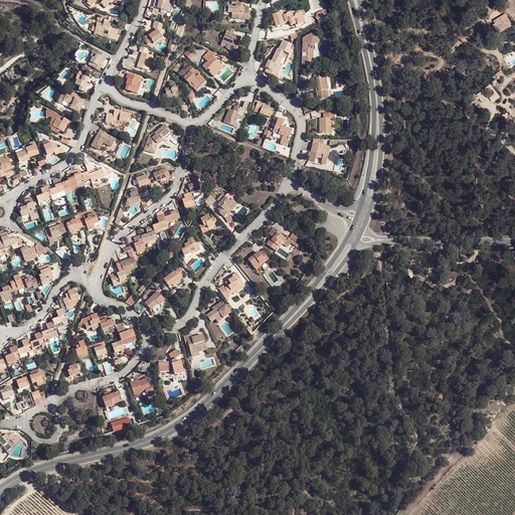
[(109,0),(86,0),(89,2),(88,3),(87,4),(91,7),(92,7),(98,0),(104,0),(101,4),(105,8),(109,5),(107,2),(109,0)]
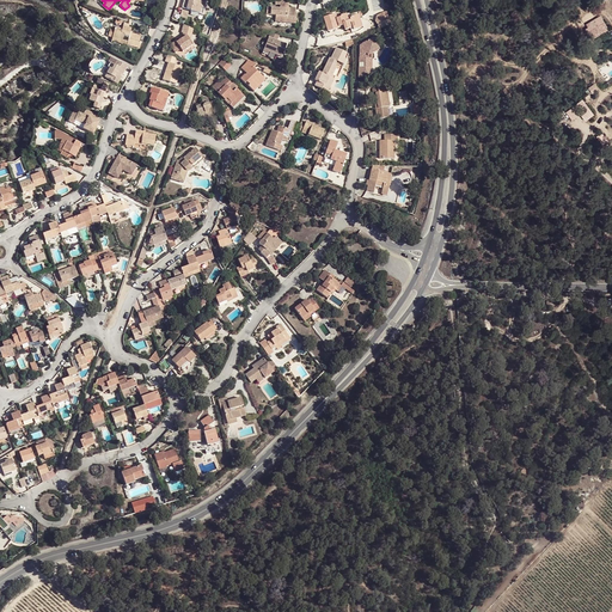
[(112,12),(120,5),(123,0),(116,0),(109,8),(112,12)]
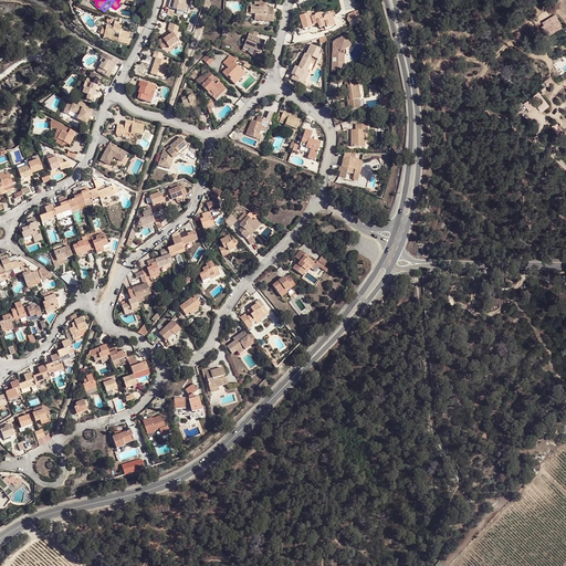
[(186,8),(188,8),(189,2),(182,1),(182,2),(178,1),(178,0),(170,0),(169,8),(173,9),(177,10),(176,11),(185,13),(186,8)]
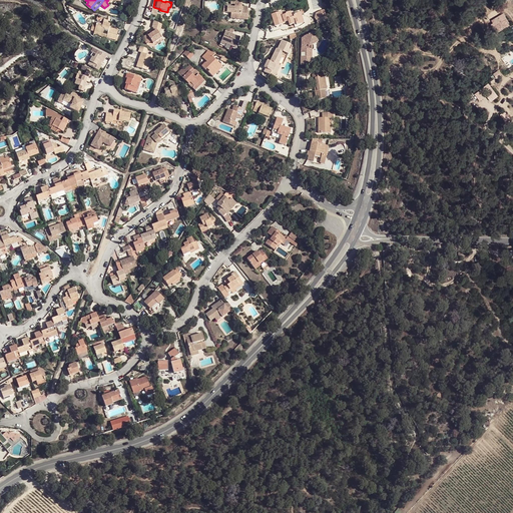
[(242,2),(231,0),(230,7),(224,6),(223,12),(231,13),(234,13),(234,19),(247,20),(249,11),(247,10),(244,10),(245,6),(242,6),(242,2)]
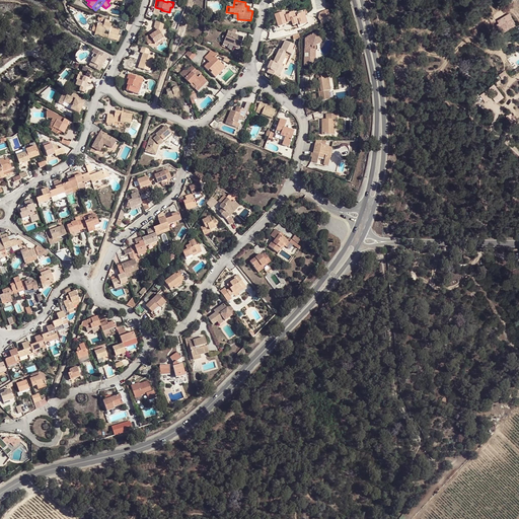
[(284,10),(274,13),(278,26),(288,22),(287,21),(291,20),(293,24),(297,23),(297,25),(304,22),(301,12),(294,14),(293,10),(288,12),(289,13),(286,14),(284,10)]
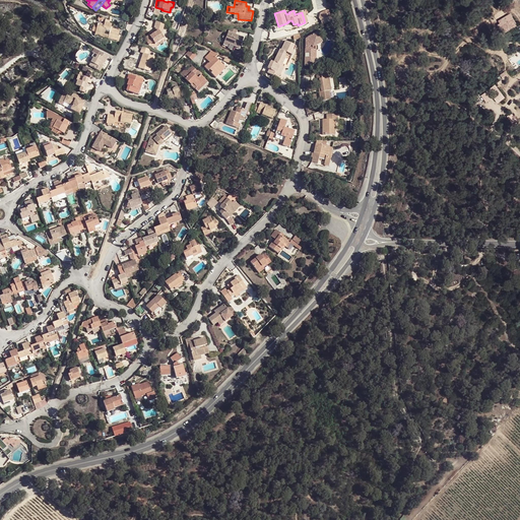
[(318,13),(321,24),(334,21),(333,15),(330,16),(328,10),(318,13)]
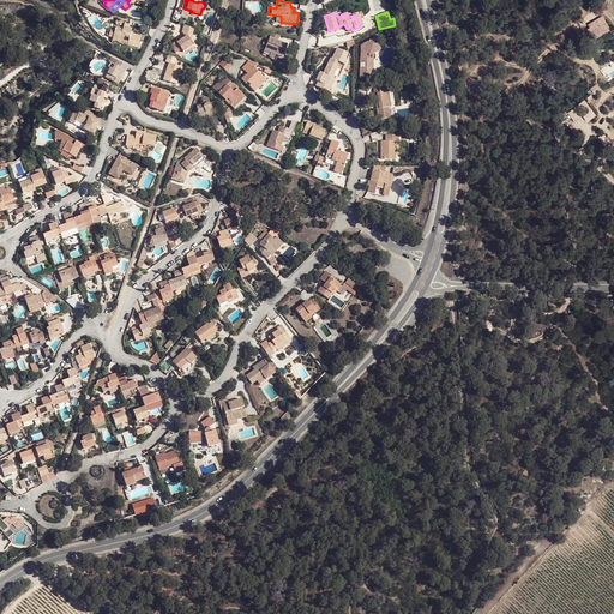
[(588,23),(595,38),(611,31),(603,16),(588,23)]
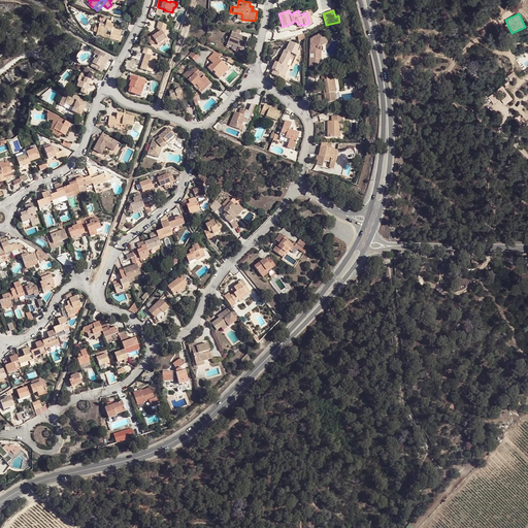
[(100,24),(98,33),(110,36),(109,39),(114,40),(114,39),(120,40),(122,31),(112,29),(110,28),(111,25),(113,18),(101,14),(101,15),(99,21),(106,22),(106,26),(100,24)]
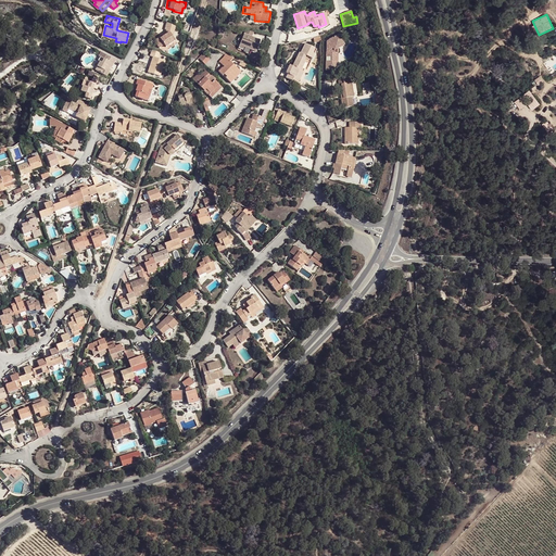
[(174,32),(176,26),(166,22),(165,29),(166,30),(165,35),(161,38),(160,38),(154,41),(159,49),(165,46),(166,47),(176,41),(174,37),(171,33),(171,30),(174,32)]
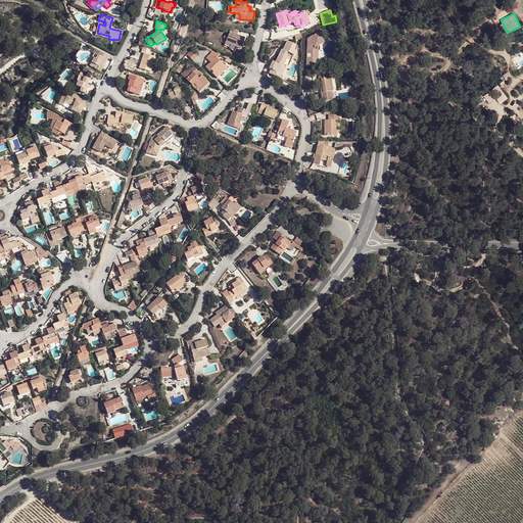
[(239,31),(231,29),(226,42),(231,44),(230,44),(237,47),(241,49),(245,39),(240,36),(240,37),(238,37),(238,36),(237,35),(239,31)]
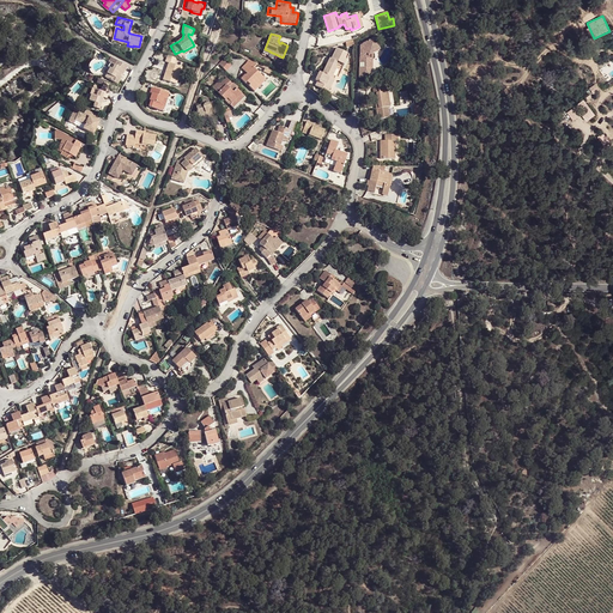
[(378,47),(374,38),(360,46),(360,62),(365,62),(365,67),(360,67),(360,78),(370,78),(370,59),(372,59),(372,54),(375,53),(374,50),(378,47)]
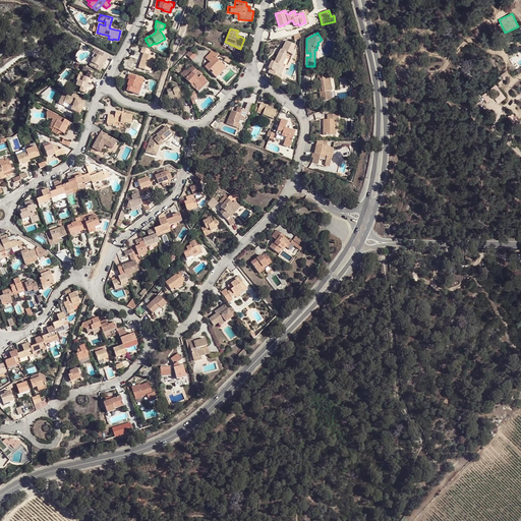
[(293,50),(295,46),(286,42),(282,50),(280,50),(274,62),(272,61),(268,69),(270,69),(268,73),(276,77),(281,66),(282,66),(287,56),(285,56),(287,53),(288,53),(293,56),(295,51),(294,51),(293,50)]
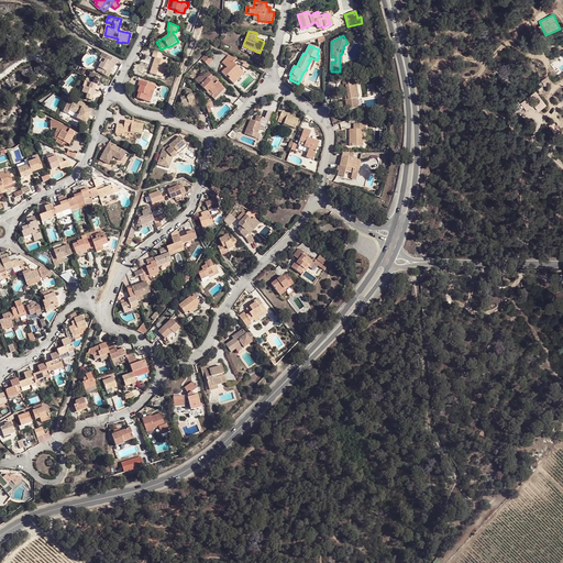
[(161,59),(163,54),(153,51),(152,57),(155,58),(151,74),(162,77),(167,62),(161,59)]
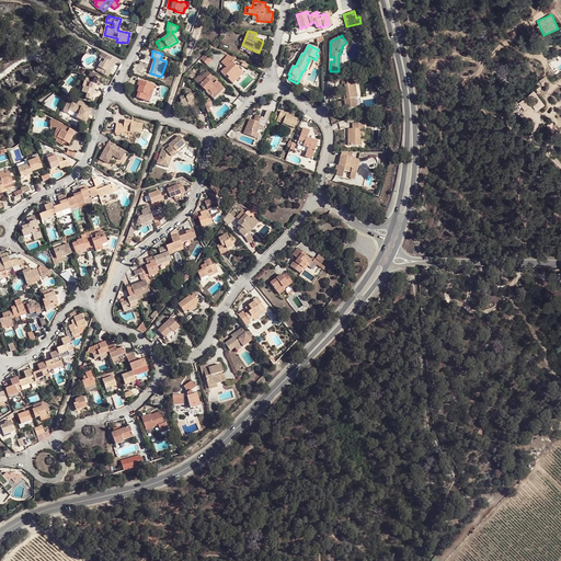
[(213,60),(206,54),(201,59),(207,66),(213,60)]
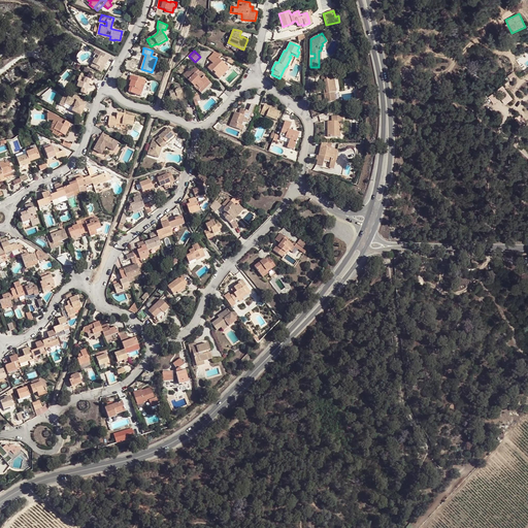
[(110,58),(101,52),(99,56),(97,60),(95,59),(91,67),(102,72),(110,58)]
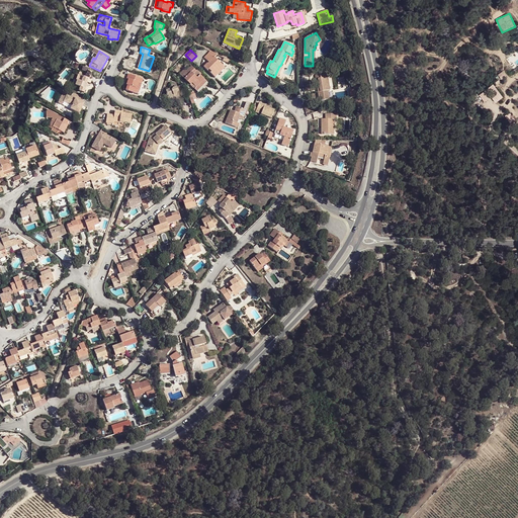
[(216,58),(218,55),(211,52),(204,58),(208,62),(207,63),(204,67),(214,77),(225,67),(216,58)]
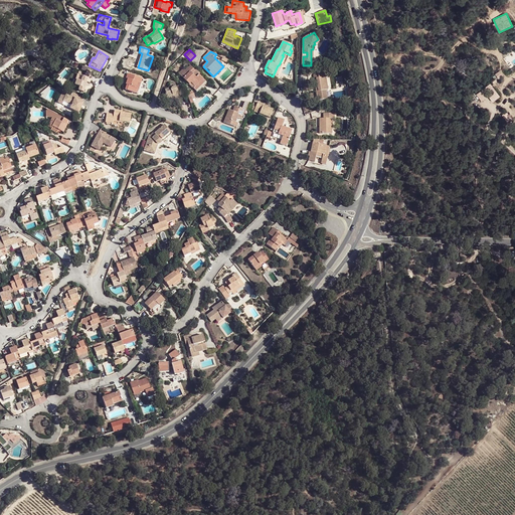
[(282,66),(279,65),(278,65),(273,76),(276,77),(282,66)]
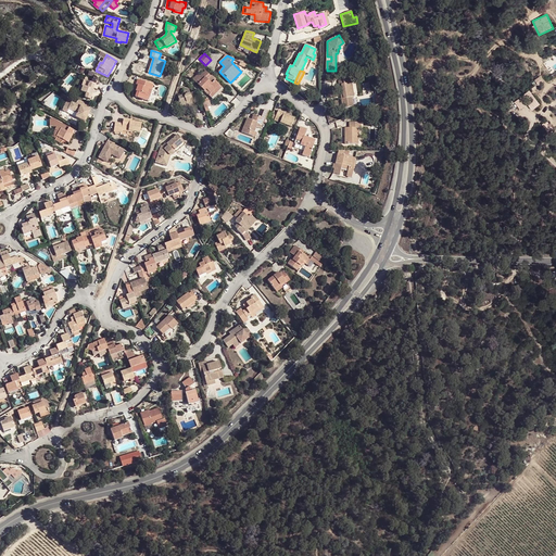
[(211,93),(209,96),(212,98),(222,87),(215,80),(212,84),(207,79),(211,77),(205,72),(200,76),(196,81),(205,91),(206,90),(211,93)]
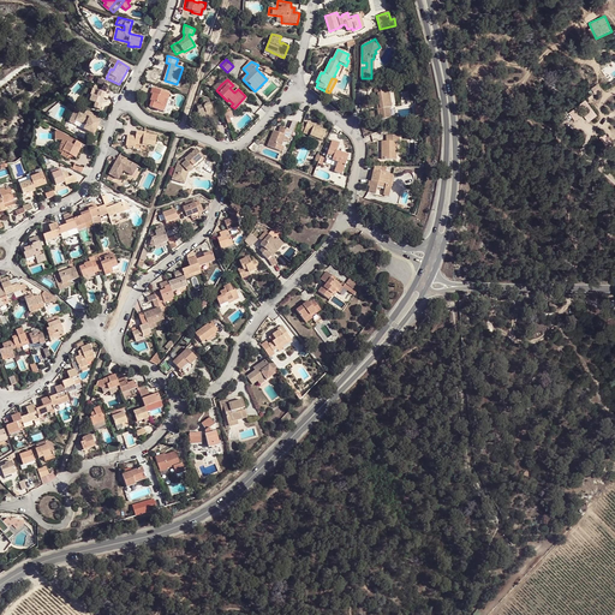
[(267,81),(267,79),(255,91),(255,93),(267,81)]
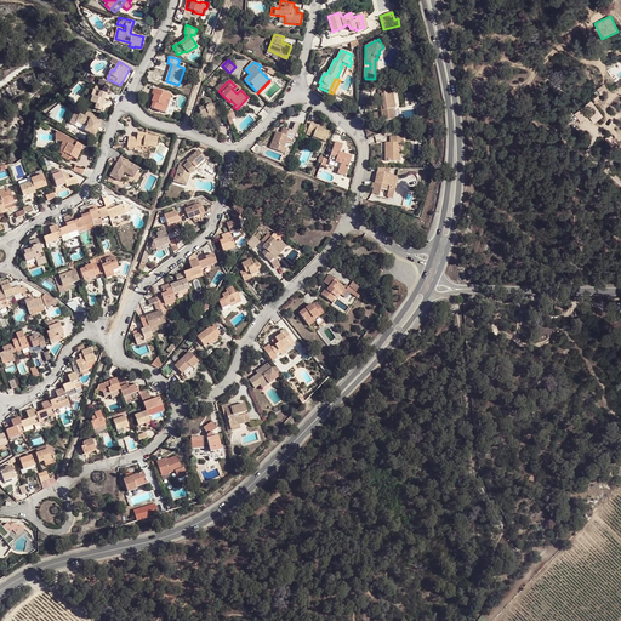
[(383,109),(381,110),(382,121),(394,119),(393,108),(396,108),(393,92),(391,92),(389,87),(377,90),(379,95),(381,95),(383,103),(383,109)]
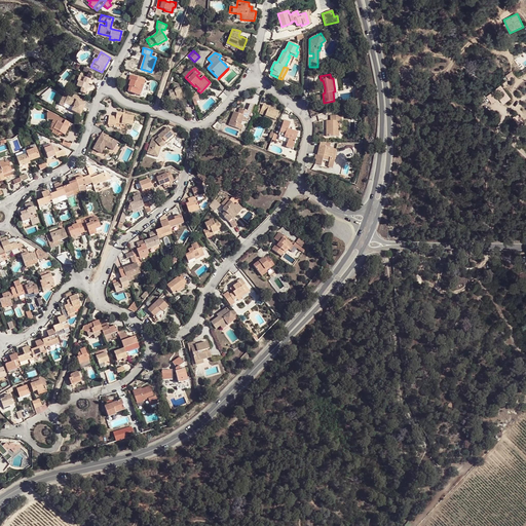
[(95,77),(87,75),(86,78),(80,76),(78,81),(79,81),(77,86),(81,88),(80,92),(86,95),(89,85),(88,84),(92,85),(95,77)]
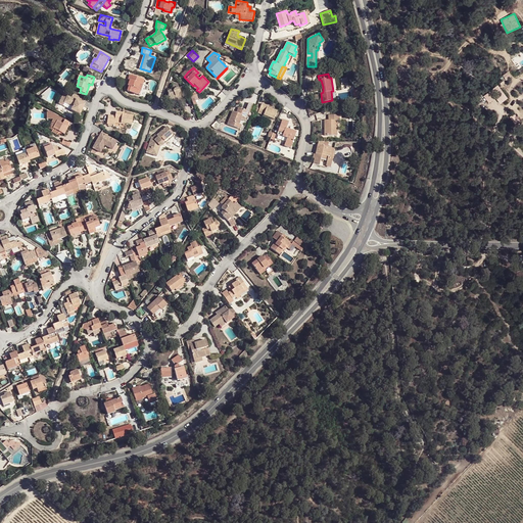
[(139,84),(143,85),(145,80),(130,75),(129,80),(130,80),(128,86),(129,87),(128,92),(137,95),(139,90),(138,89),(139,84)]
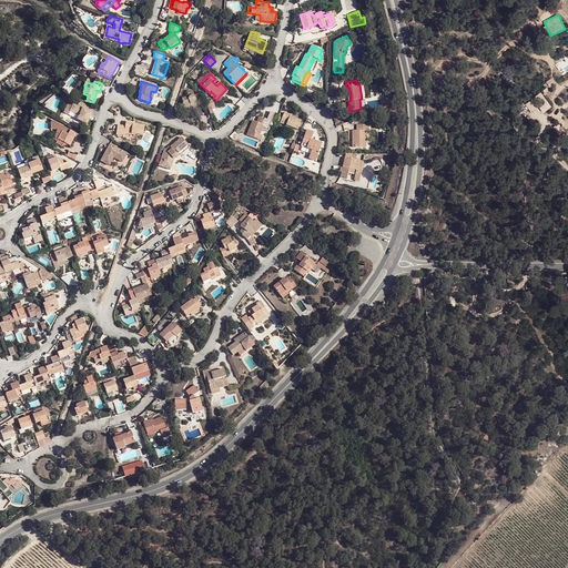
[(198,105),(199,107),(202,105),(200,100),(196,101),(195,98),(189,99),(188,97),(182,99),(183,102),(182,104),(180,105),(183,114),(188,112),(193,111),(193,112),(198,110),(196,108),(196,107),(198,105)]
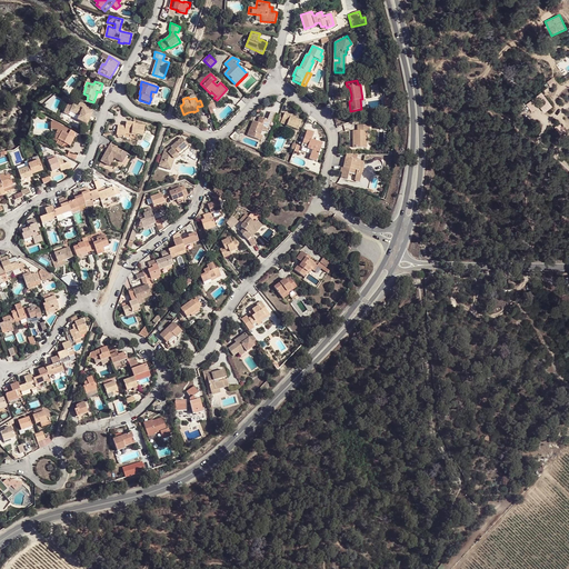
[(92,108),(80,102),(78,106),(73,103),(70,111),(80,116),(78,120),(88,125),(93,113),(91,112),(92,108)]
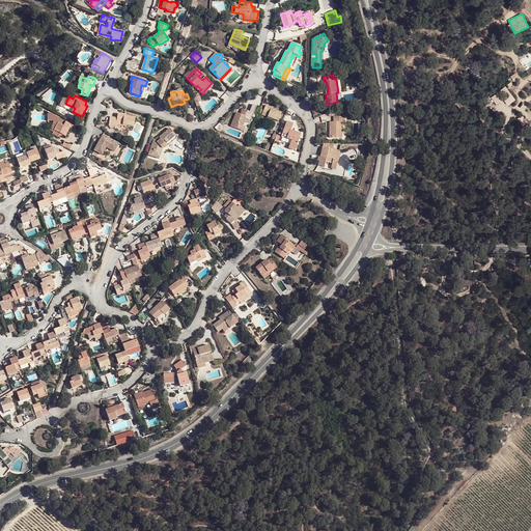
[(241,131),(243,127),(245,122),(245,121),(249,122),(251,117),(252,117),(257,106),(253,105),(250,112),(247,111),(246,113),(241,111),(240,114),(236,113),(230,127),(241,131)]
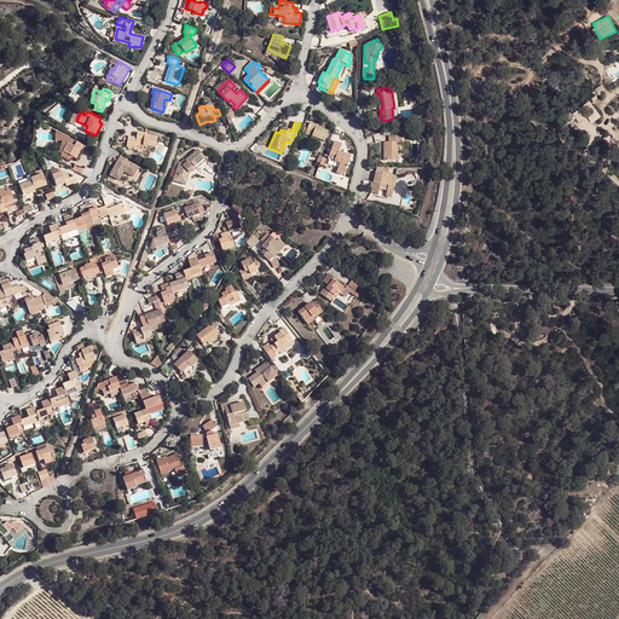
[(305,123),(301,133),(311,137),(317,139),(324,142),(328,132),(322,129),(316,127),(317,126),(310,122),(308,125),(305,123)]
